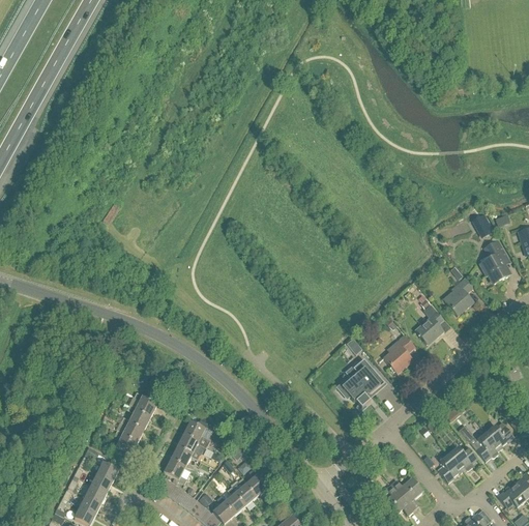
[(117,206),(113,203),(101,220),(106,223),(117,206)]
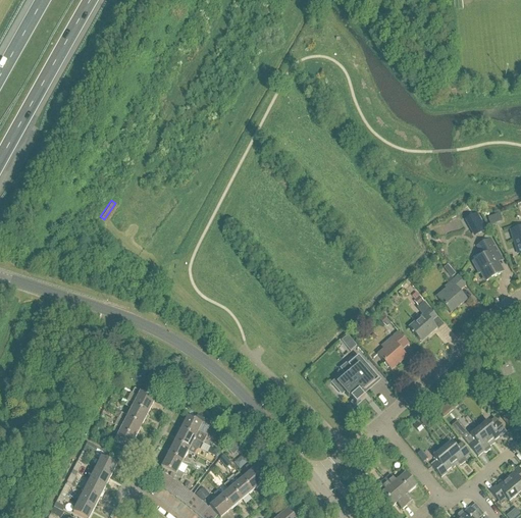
[(474,219),(467,223),(470,228),(476,225),(479,230),(484,227),(476,211),(471,214),(474,219)]
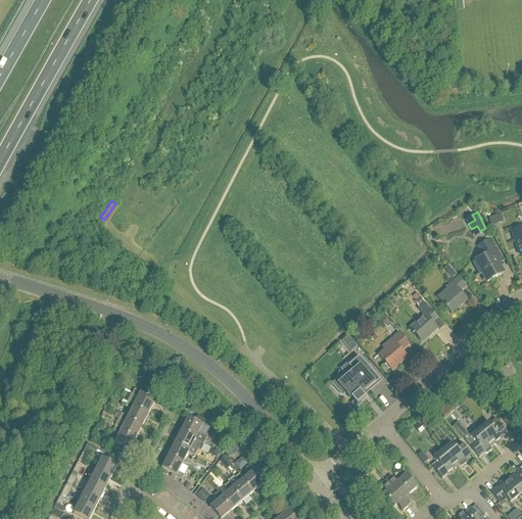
[(493,214),(488,216),(490,223),(496,221),(493,214)]
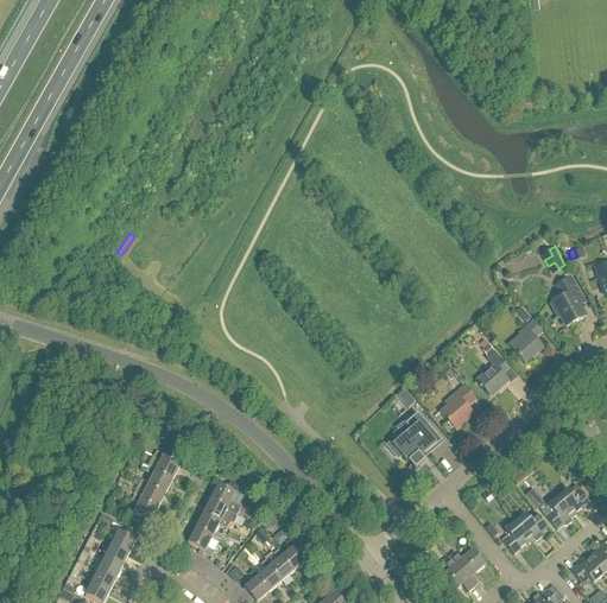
[(606,259),(592,265),(601,293),(606,291),(606,259)]
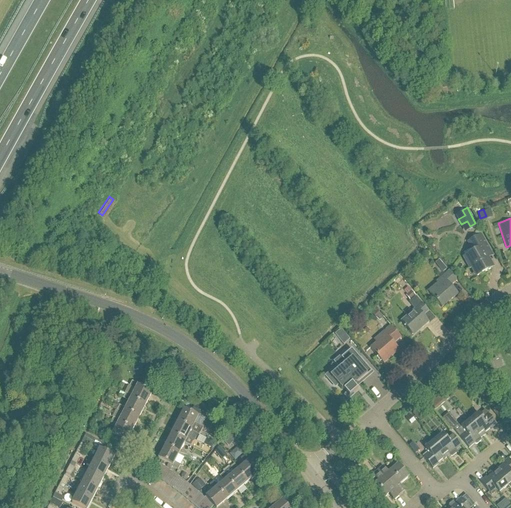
[(491,265),(486,256),(492,253),(480,231),(466,239),(471,249),(463,254),(469,266),(471,265),(476,274),(491,265)]
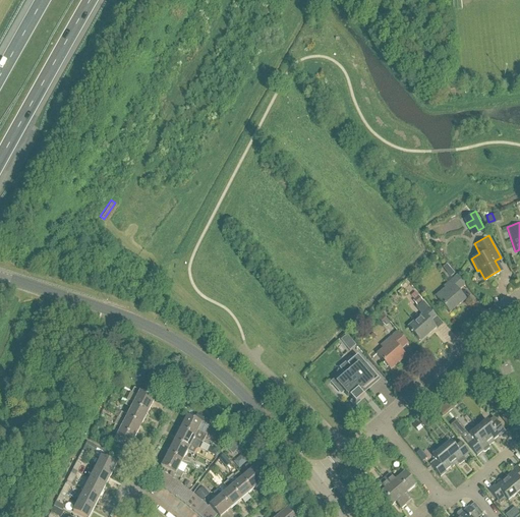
[(463,297),(464,297),(456,288),(464,282),(456,273),(448,280),(450,281),(435,294),(447,308),(457,300),(458,302),(463,297)]
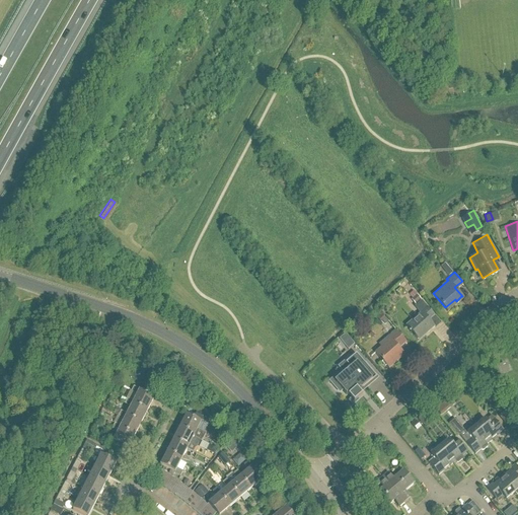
[(427,329),(433,324),(427,317),(433,313),(424,303),(412,289),(409,292),(412,297),(411,298),(415,303),(414,304),(420,311),(405,323),(417,337),(426,328),(427,329)]
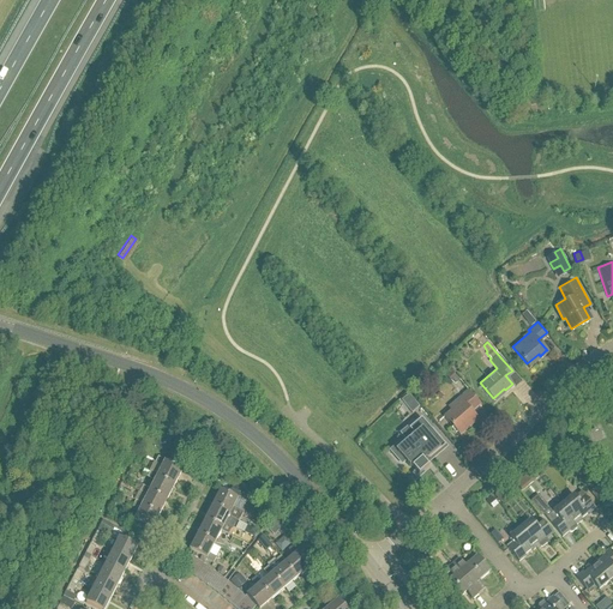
[(454,381),(458,378),(446,366),(443,371),(454,381)]
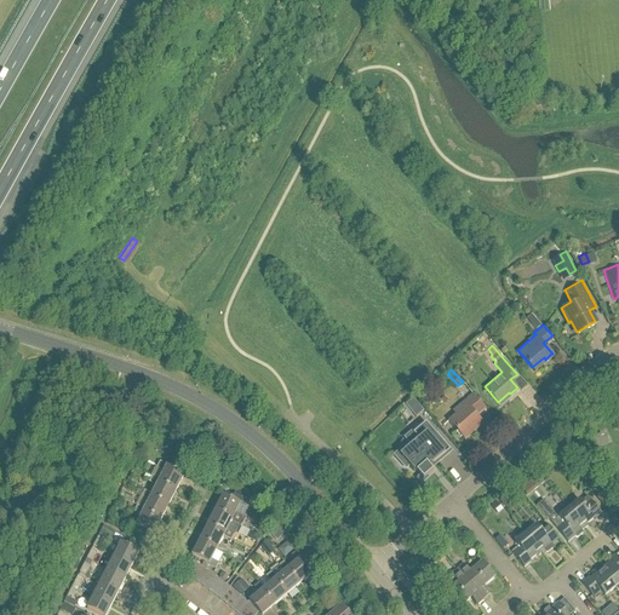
[(463,437),(481,421),(475,414),(483,406),(471,391),(452,408),(454,412),(447,418),(463,437)]
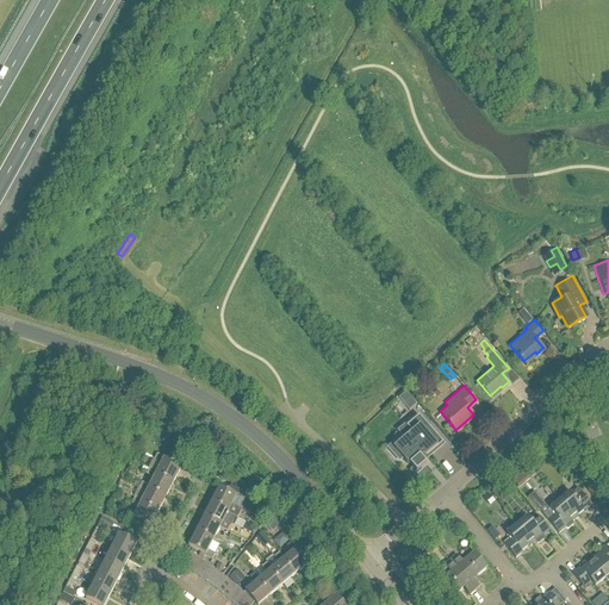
[(405,388),(398,395),(408,407),(416,400),(405,388)]
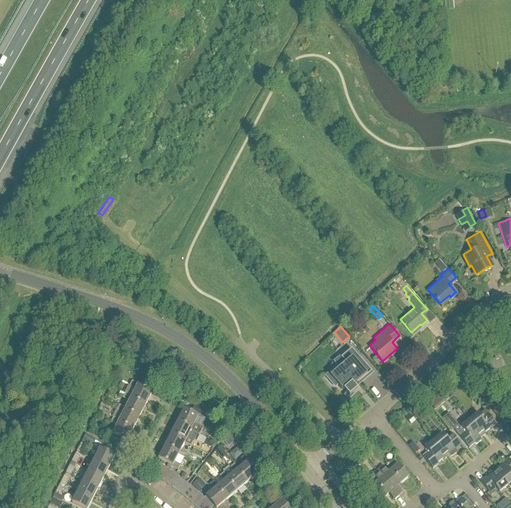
[(334,369),(329,374),(337,383),(340,387),(341,386),(342,388),(344,391),(348,394),(352,391),(356,387),(355,386),(353,384),(352,383),(355,380),(356,381),(361,378),(360,377),(369,370),(357,356),(358,356),(350,347),(345,351),(346,352),(340,356),(344,361),(338,366),(334,369)]
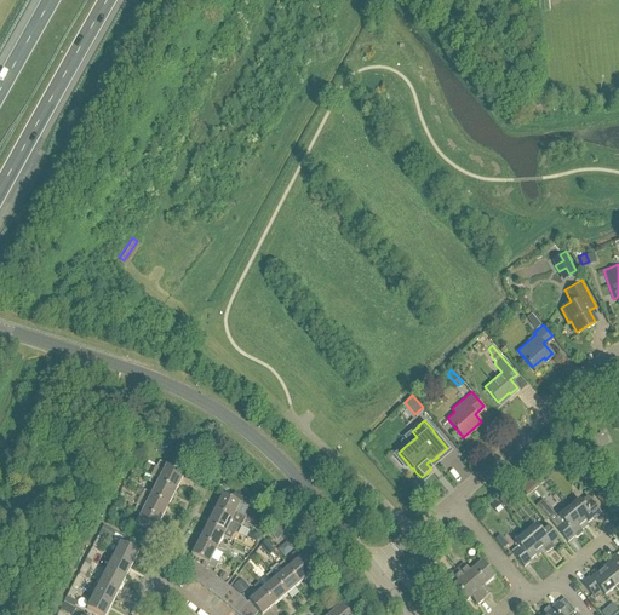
[(563,453),(559,458),(563,464),(568,459),(563,453)]
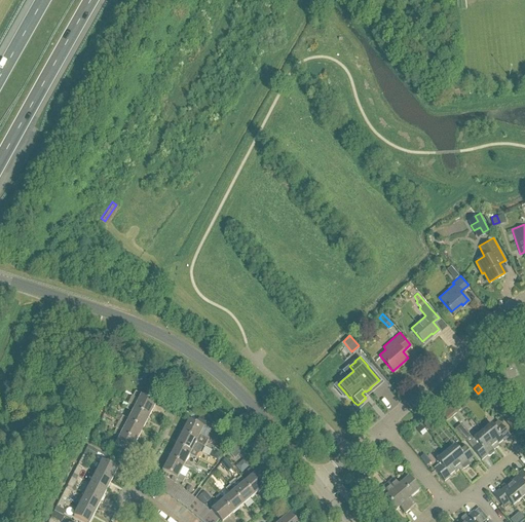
[(134,406),(148,413),(154,401),(140,394),(141,393),(135,389),(132,394),(138,397),(134,405),(134,406)]
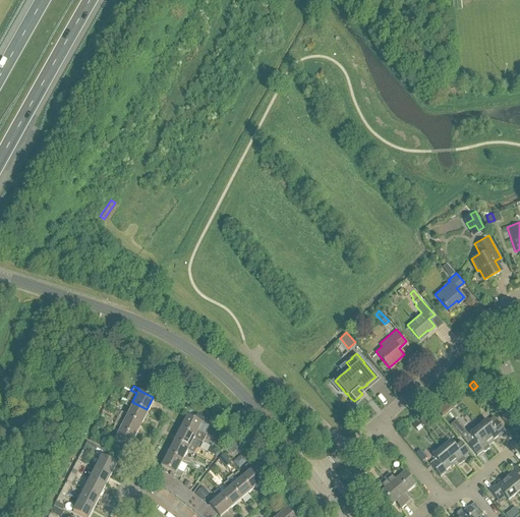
[(125,414),(140,421),(147,409),(132,402),(132,401),(126,398),(124,402),(130,406),(126,413),(125,414)]
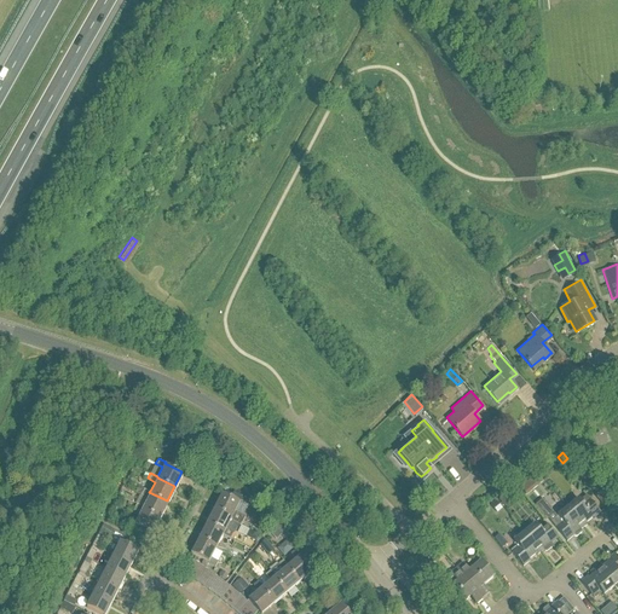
[(235,486),(230,494),(243,502),(248,493),(235,486)]
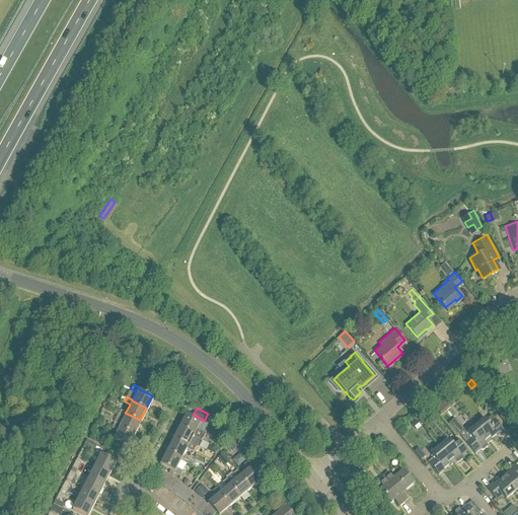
[(119,425),(134,432),(140,420),(125,413),(126,412),(120,409),(118,414),(124,417),(120,424),(119,425)]
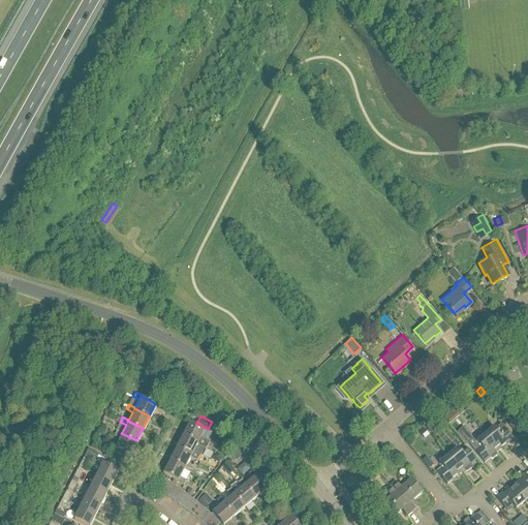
[(188,421),(182,433),(196,440),(195,442),(202,445),(205,446),(207,441),(205,440),(198,437),(204,428),(195,424),(188,421)]
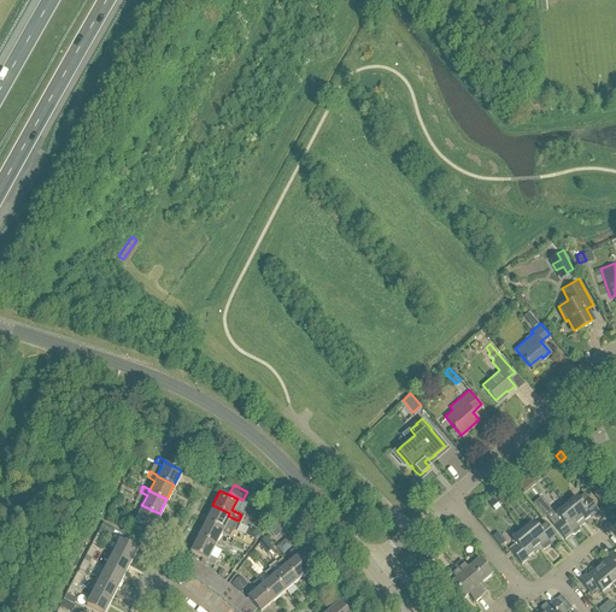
[(575,494),(564,504),(580,523),(584,519),(582,518),(590,513),(591,515),(597,508),(582,490),(576,496),(575,494)]
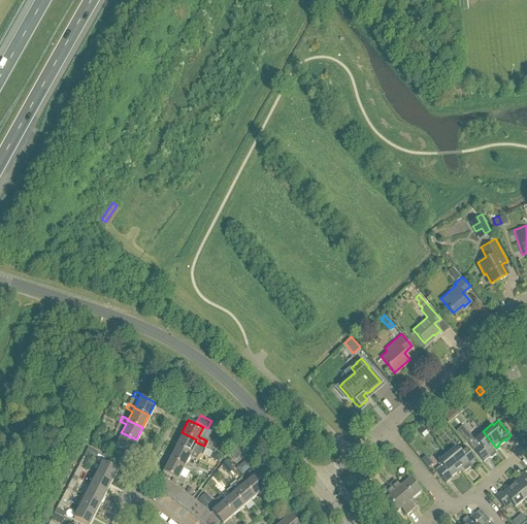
[(428,421),(424,424),(429,430),(433,426),(428,421)]
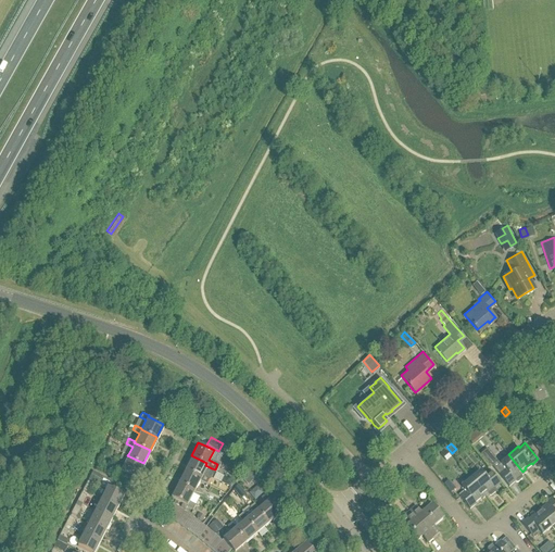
[(487,447),(481,452),(491,464),(496,459),(487,447)]
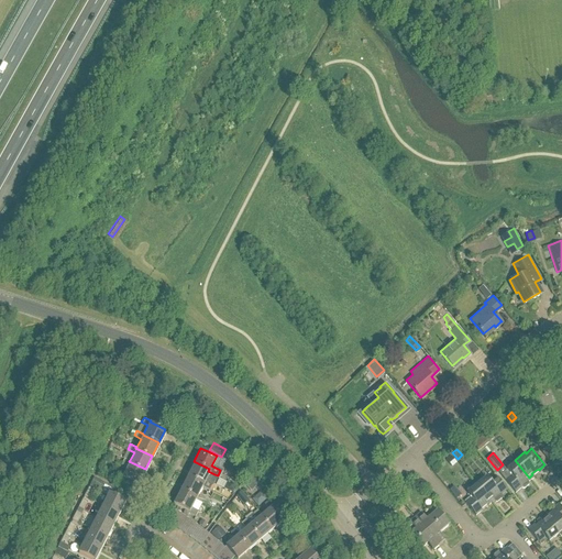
[(449,453),(444,457),(450,464),(454,461),(449,453)]
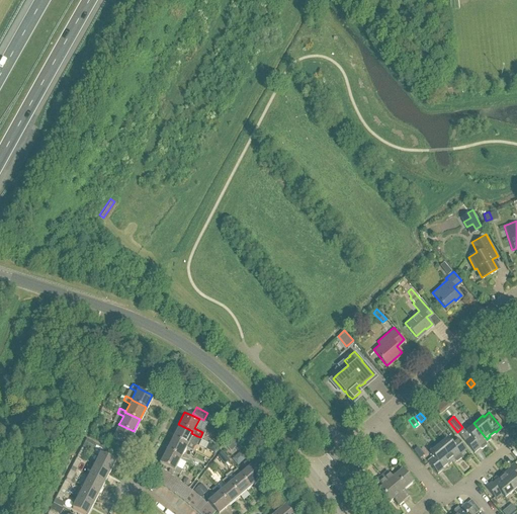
[(118,424),(119,423),(113,420),(111,425),(116,428),(112,437),(126,444),(134,431),(118,424)]
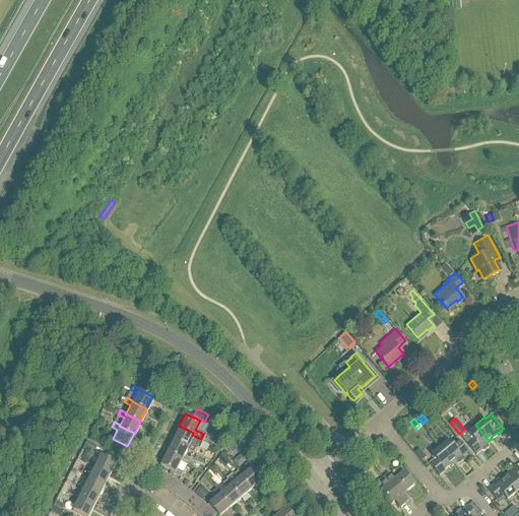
[(487,442),(489,441),(475,425),(461,436),(465,441),(474,452),(480,447),(481,449),(483,448),(488,445),(488,443),(487,442)]
